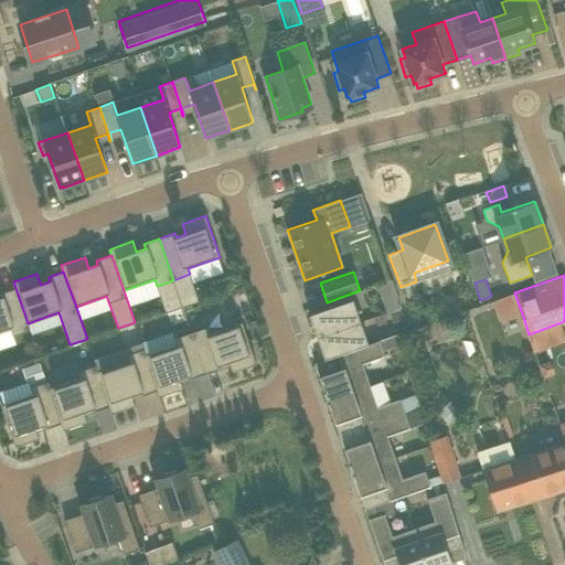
[(397,296),(392,281),(379,287),(384,300),(397,296)]
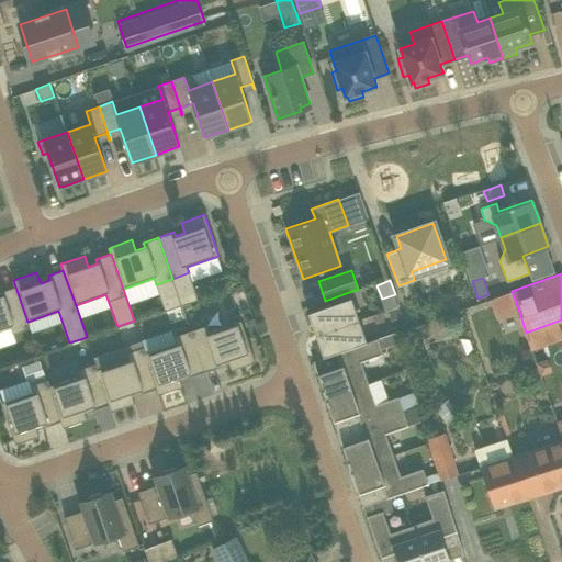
[(27,322),(15,287),(0,292),(1,296),(0,296),(0,330),(11,327),(13,334),(30,327),(27,322)]
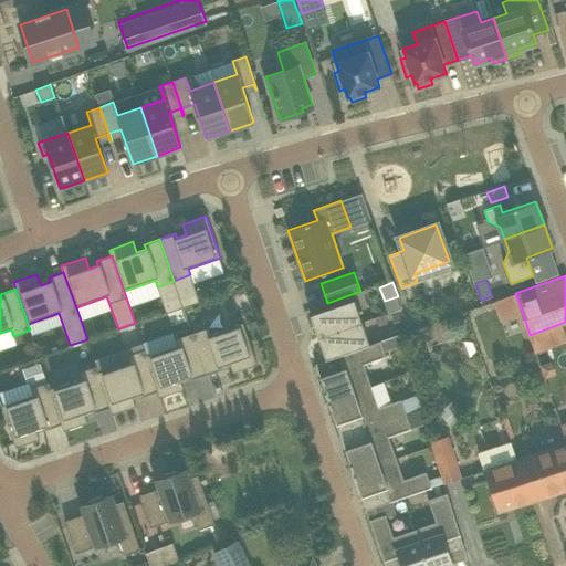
[(523,314),(515,293),(494,301),(501,322),(523,314)]
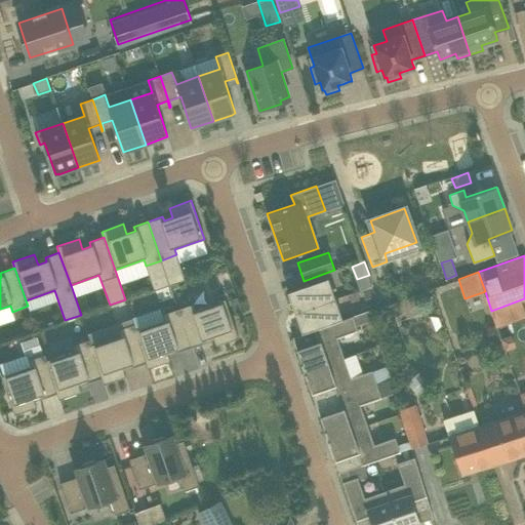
[(288,292),(295,313),(335,298),(328,278),(288,292)]
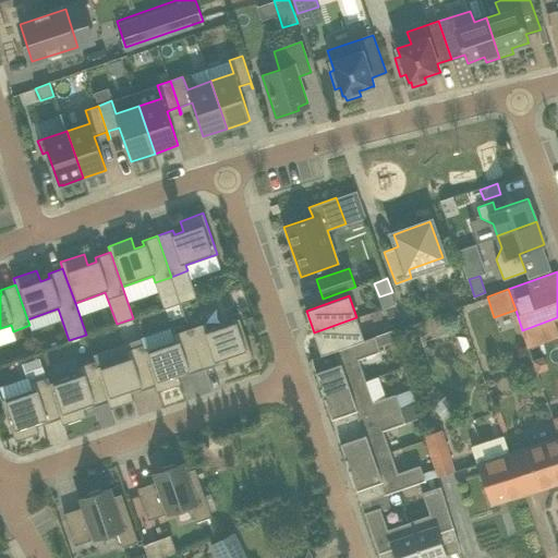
[(398,308),(387,312),(390,322),(401,318),(398,308)]
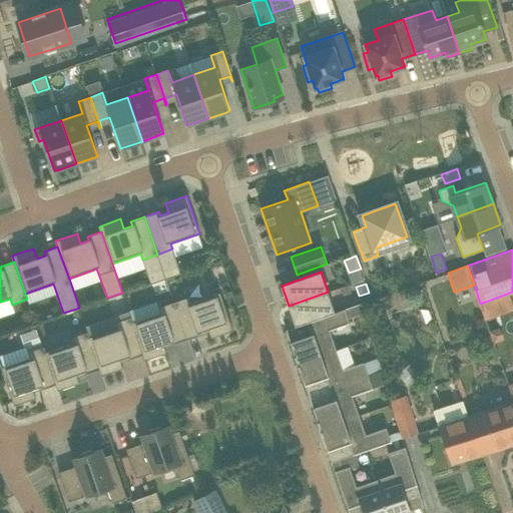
[(335,312),(328,292),(289,306),(296,326),(308,322),(335,312)]
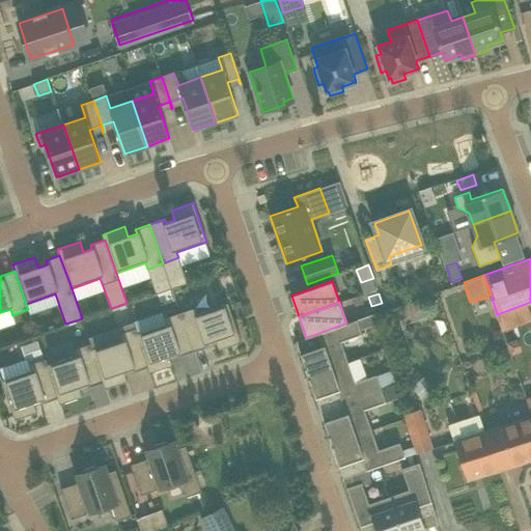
[(196,307),(180,312),(193,352),(207,346),(206,342),(216,340),(219,350),(241,342),(228,303),(197,313),(196,307)]
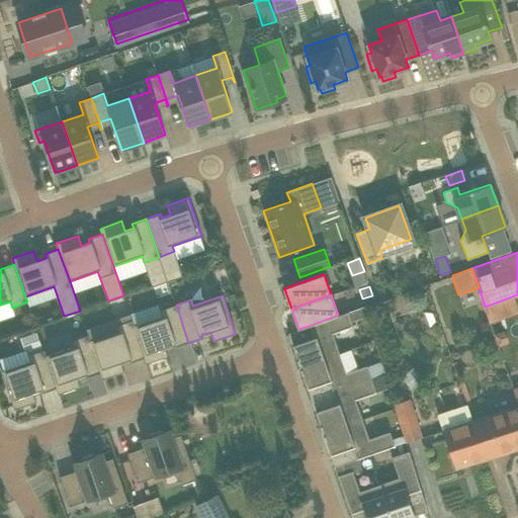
[(188,343),(176,305),(160,311),(162,316),(134,326),(145,358),(147,363),(168,356),(165,347),(173,344),(174,348),(188,343)]
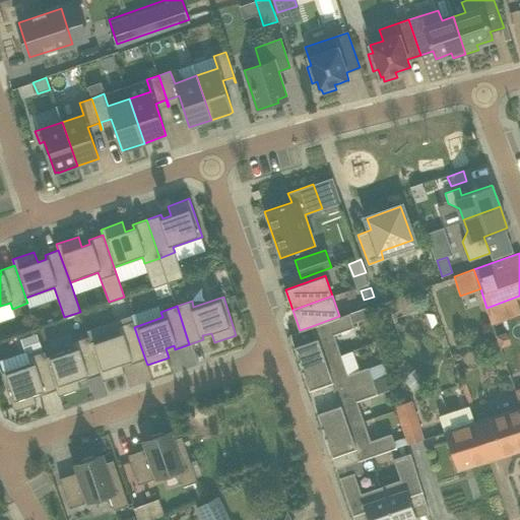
[(369,317),(366,308),(349,313),(352,323),(369,317)]
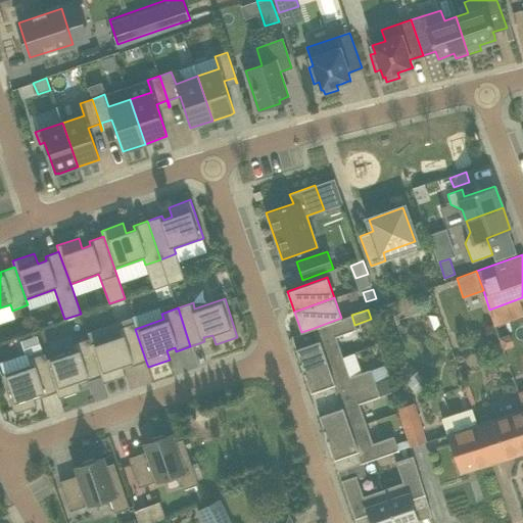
[(357,329),(351,315),(341,318),(314,328),(318,341),(296,348),(303,370),(343,357),(336,336),(357,329)]
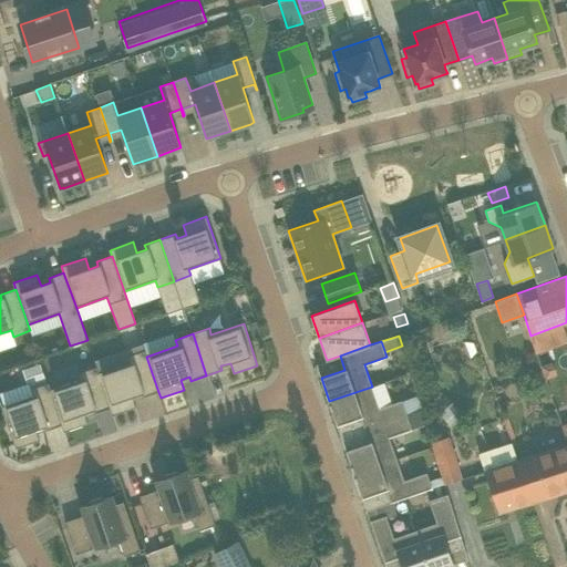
[(158,392),(146,357),(144,350),(127,356),(130,362),(99,373),(110,409),(112,414),(136,406),(132,397),(142,393),(143,398),(158,392)]
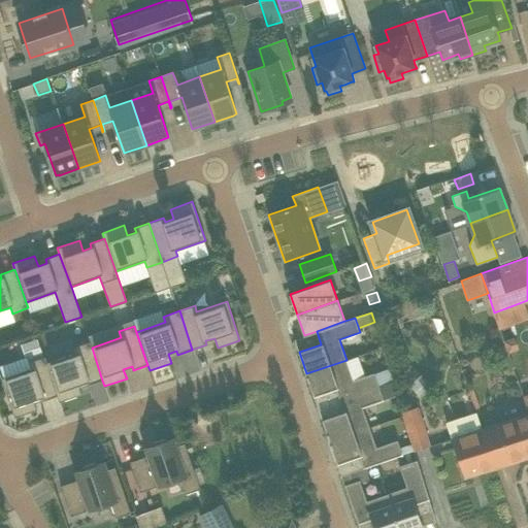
[(42,355),(38,340),(24,345),(29,360),(42,355)]
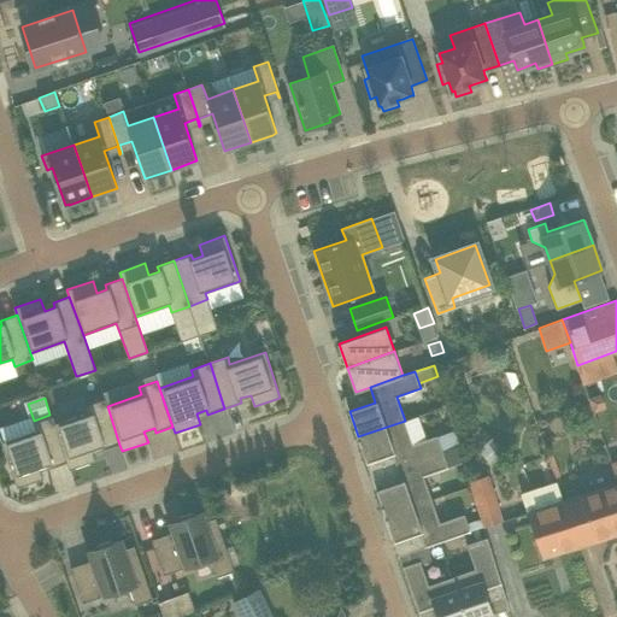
[(119,445),(107,406),(105,399),(87,405),(89,412),(54,423),(68,463),(70,469),(95,460),(92,450),(101,446),(104,450),(119,445)]
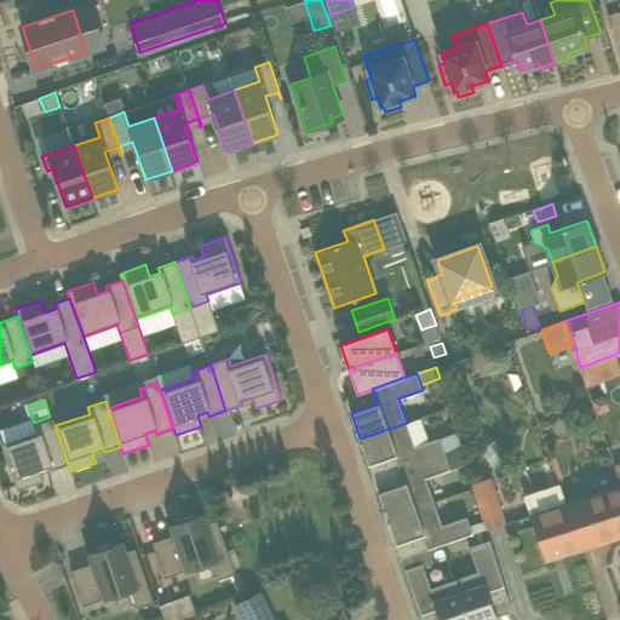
[(68,465),(55,425),(52,419),(34,425),(36,432),(1,443),(17,489),(44,481),(40,469),(50,466),(51,470),(68,465)]
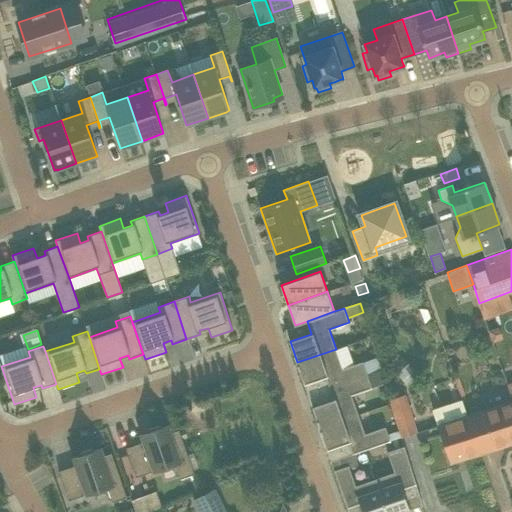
[(342,368),(336,349),(297,362),(304,384),(326,376),(330,388),(367,374),(363,361),(342,368)]
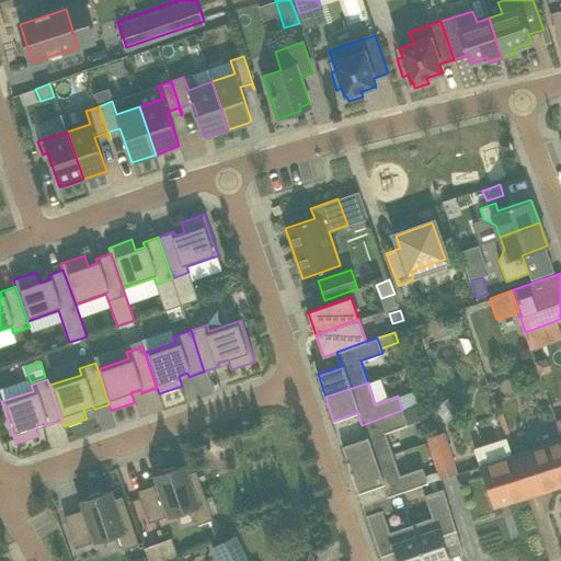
[(413,389),(398,393),(407,422),(422,416),(413,389)]
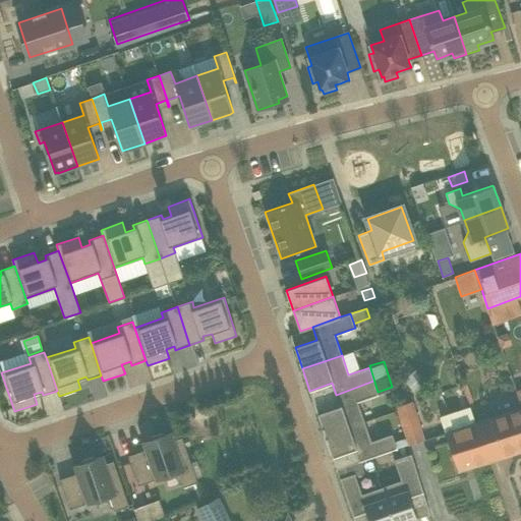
[(379,395),(373,381),(336,395),(340,406),(317,413),(326,436),(364,421),(358,402),(379,395)]
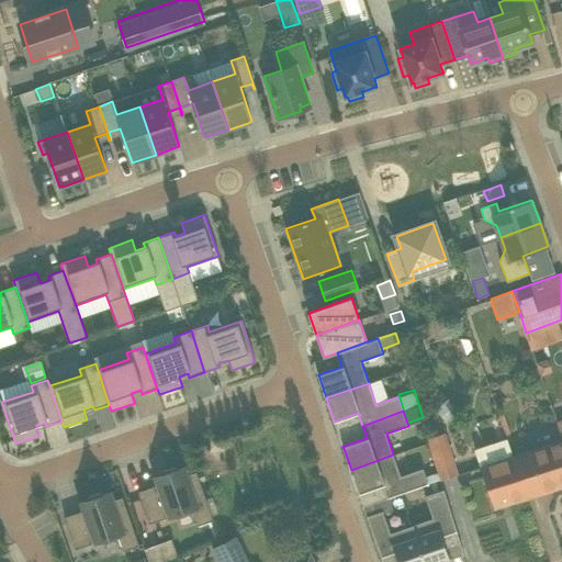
[(439,481),(456,475),(457,475),(445,434),(427,439),(439,481)]
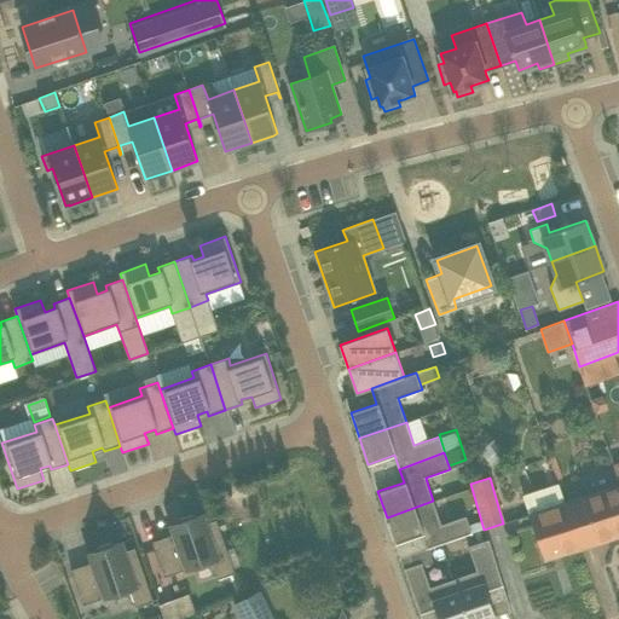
[(544,560),(580,548),(566,502),(559,482),(524,493),(544,560)]
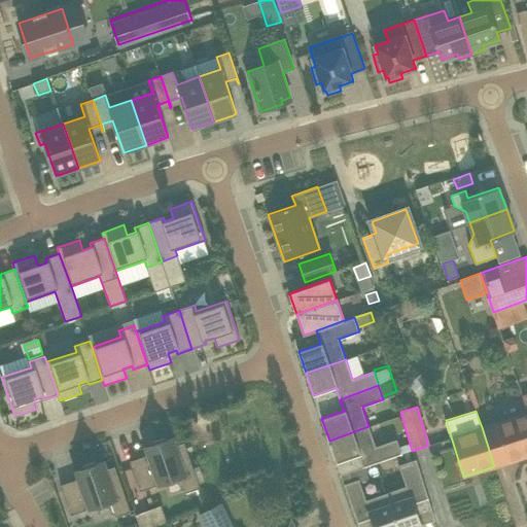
[(526,413),(482,427),(494,466),(526,456),(526,413)]
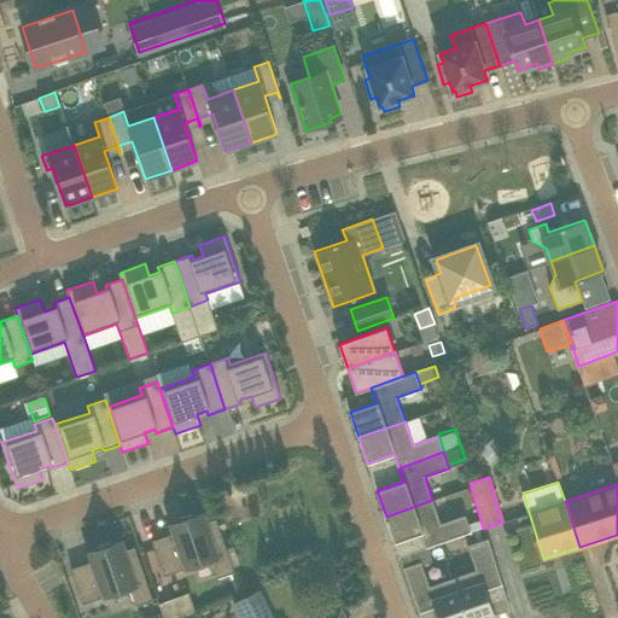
[(441,524),(432,500),(386,517),(395,542),(420,534),(426,548),(471,532),(465,516),(441,524)]
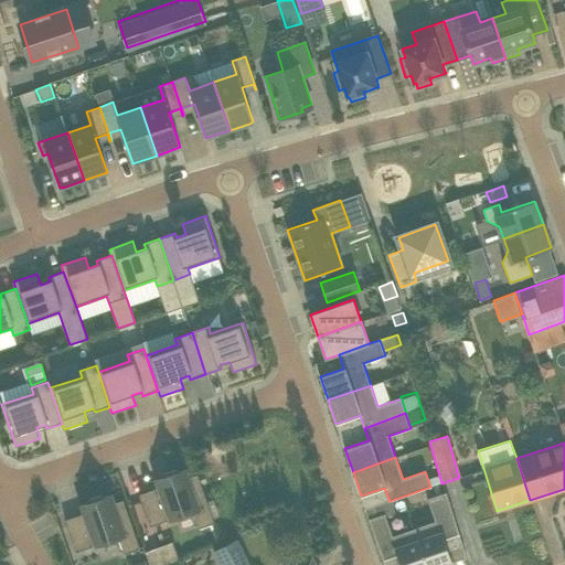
[(162,473),(163,477),(156,479),(158,488),(139,494),(150,526),(170,520),(193,512),(199,529),(214,523),(198,475),(189,477),(185,469),(178,471),(177,469),(162,473)]
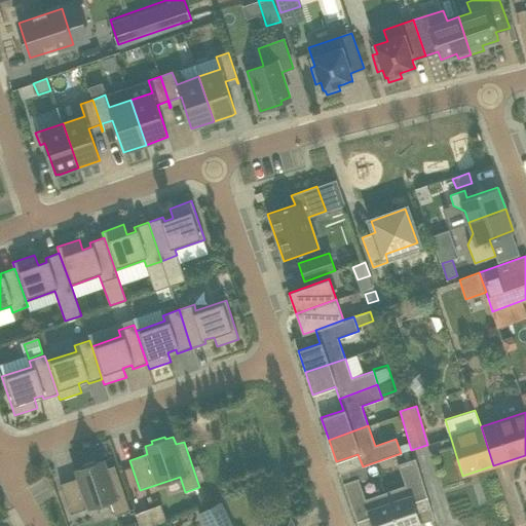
[(406,485),(385,492),(397,525),(414,525),(421,524),(413,502),(427,497),(415,458),(398,464),(406,485)]
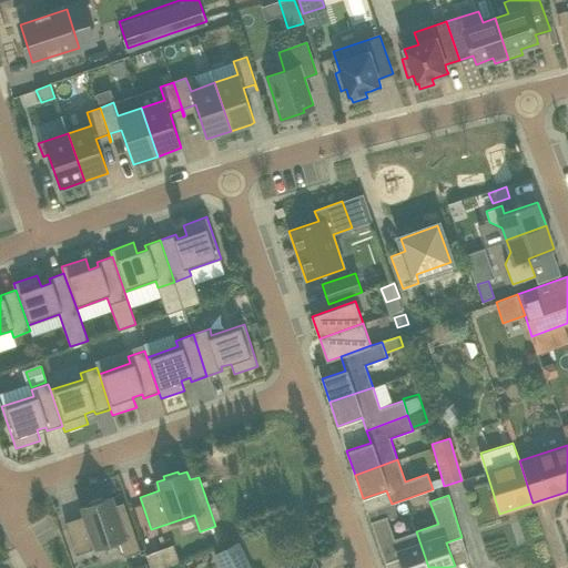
[(89,501),(89,505),(81,507),(84,516),(66,523),(75,555),(95,548),(119,540),(124,557),(141,551),(124,503),(115,505),(112,497),(104,499),(103,497),(89,501)]
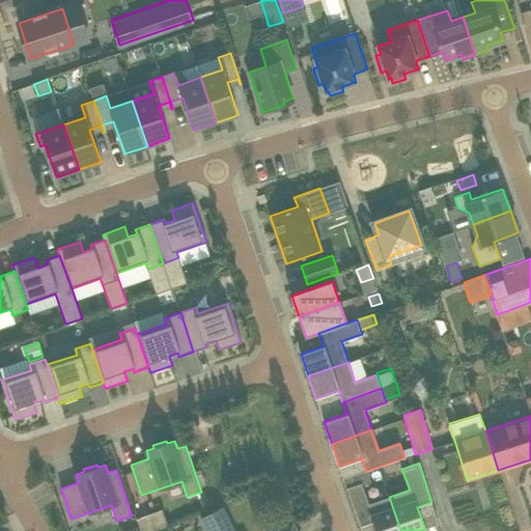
[(400,530),(389,497),(369,504),(362,482),(347,487),(361,527),(373,522),(375,530),(400,530)]
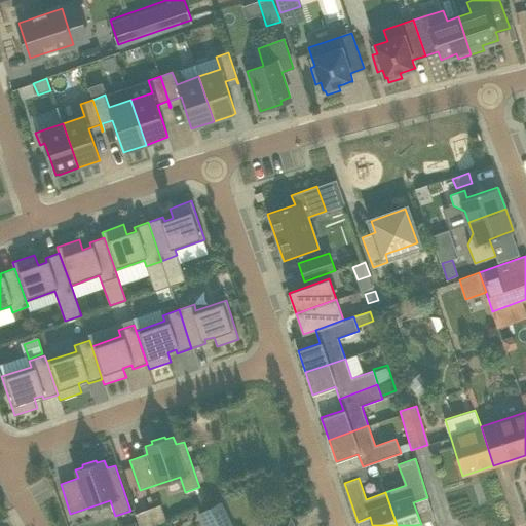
[(199,514),(205,525),(232,525),(221,503),(199,514)]
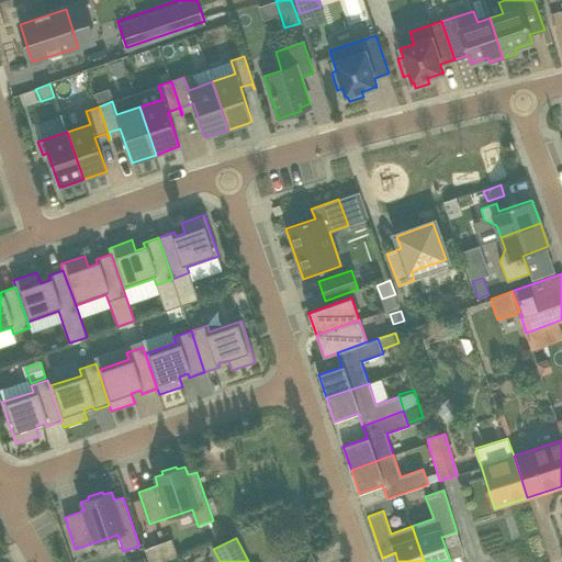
[(145,548),(150,561),(164,561),(165,561),(157,543),(145,548)]
